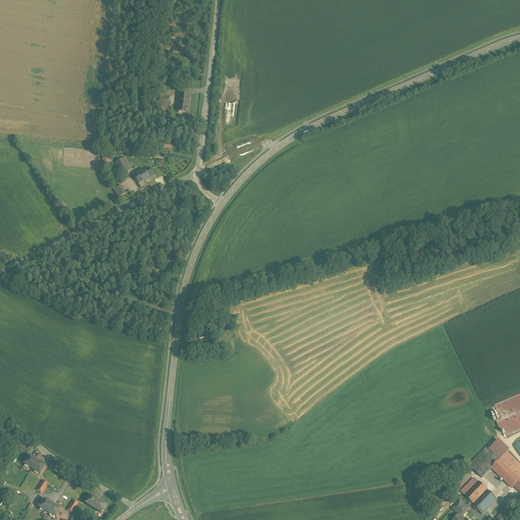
[(179,94),(178,102),(189,103),(190,95),(179,94)]
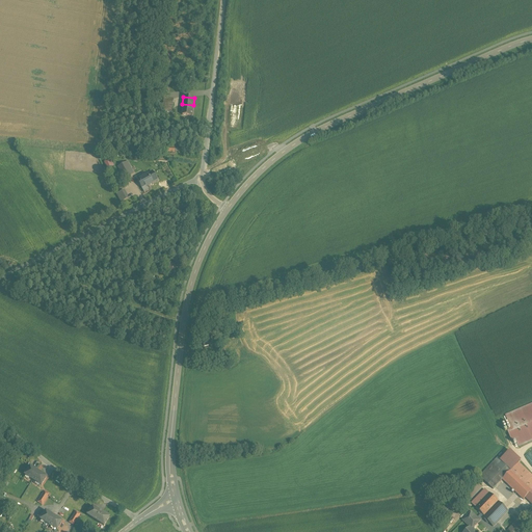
[(163,98),(162,108),(173,109),(174,99),(163,98)]
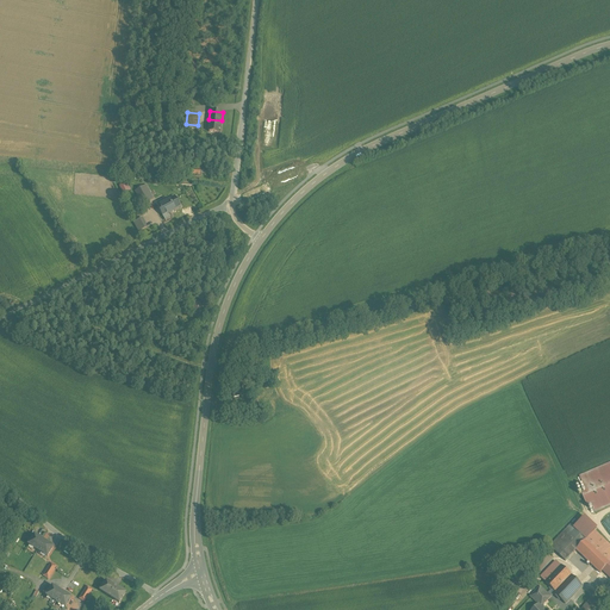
[(222,120),(209,119),(209,122),(210,122),(209,132),(221,134),(222,120)]
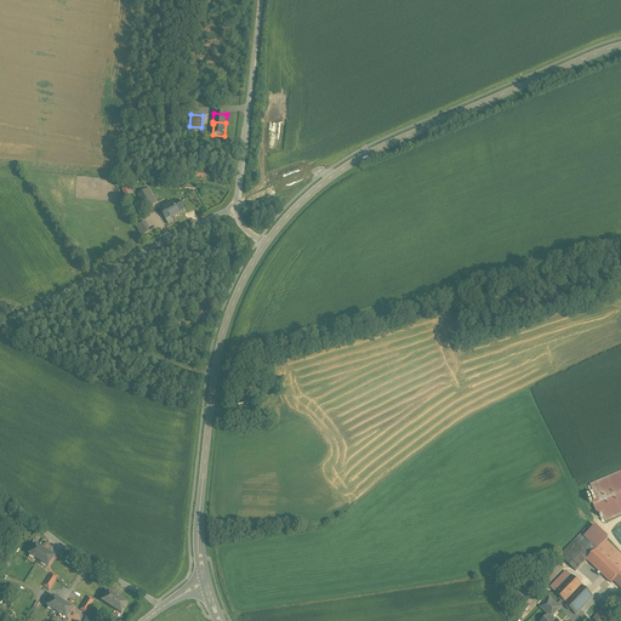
[(151,191),(140,197),(146,209),(158,203),(151,191)]
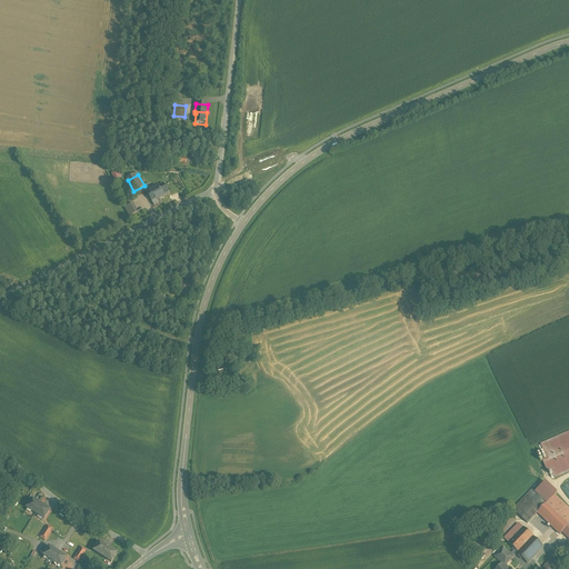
[(155,183),(145,189),(155,206),(160,202),(159,199),(168,193),(163,186),(158,189),(155,183)]
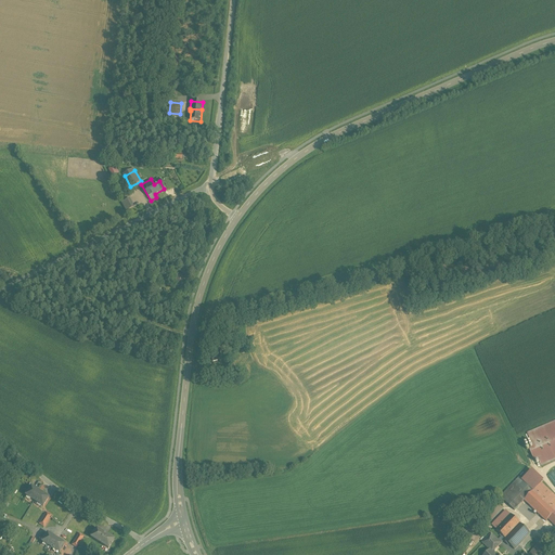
[(129,198),(121,203),(127,211),(133,207),(129,198)]
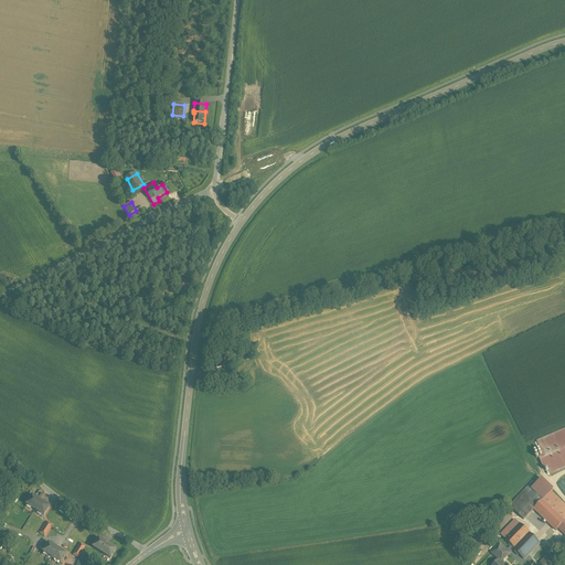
[(216,369),(226,366),(224,359),(220,360),(220,362),(215,363),(216,369)]
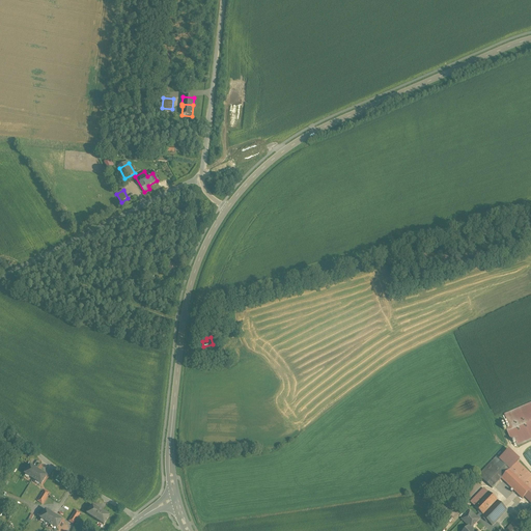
[(530,402),(504,415),(510,429),(514,439),(518,446),(530,440),(530,402)]
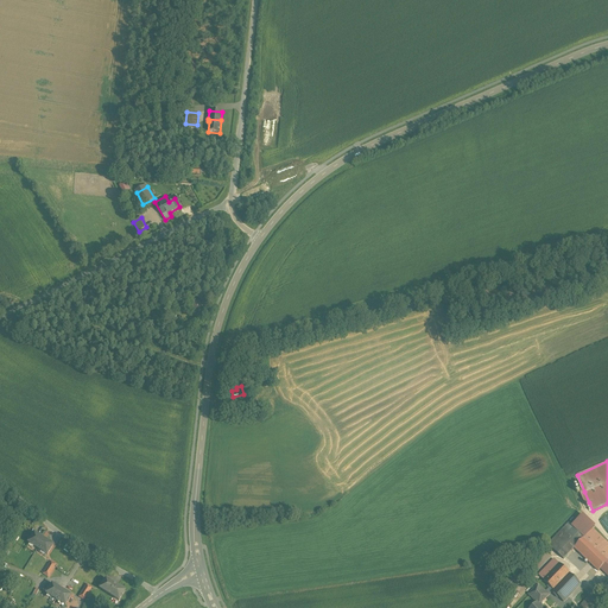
[(607,543),(593,529),(594,527),(582,515),(574,525),(574,526),(572,526),(569,524),(549,545),(563,559),(574,549),(599,571),(601,569),(607,575),(607,543)]
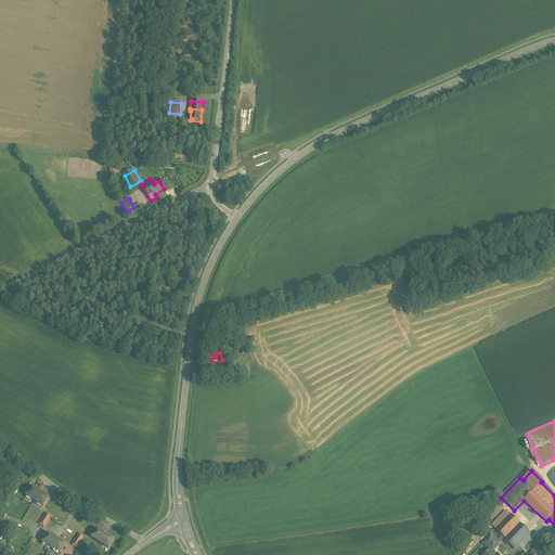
[(49,499),(31,487),(25,495),(43,507),(49,499)]
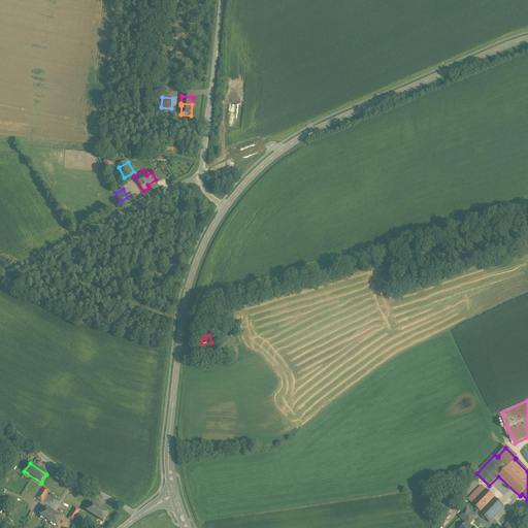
[(463,500),(479,485),(473,480),(458,495),(463,500)]
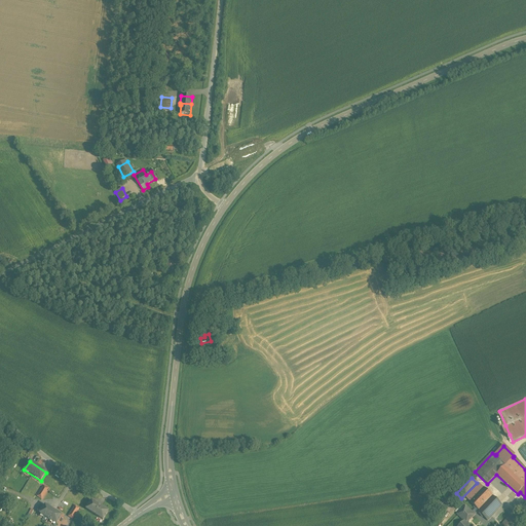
[(471,501),(484,488),(481,485),(467,498),(471,501)]
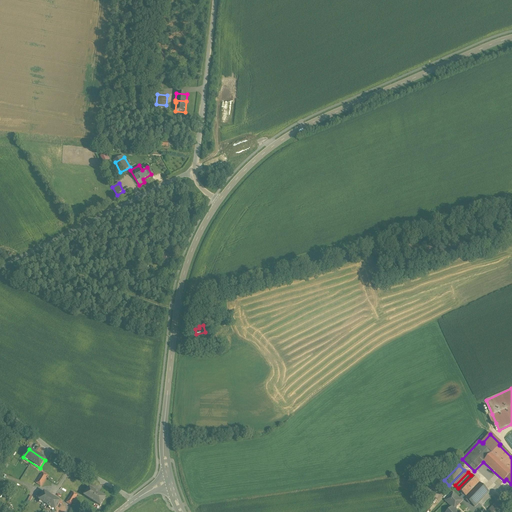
[(47,476),(43,473),(36,484),(40,487),(47,476)]
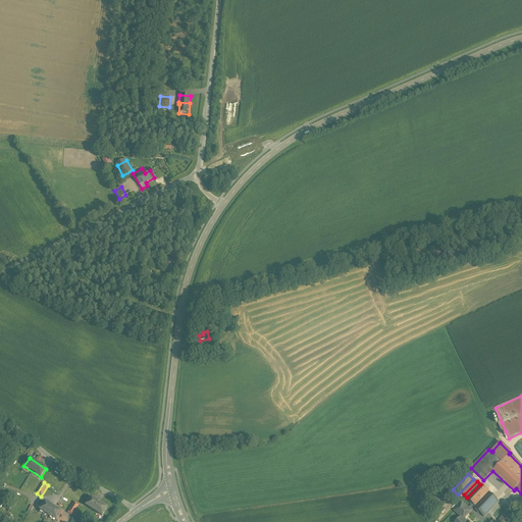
[(499,502),(480,484),(467,498),(467,499),(485,516),(499,502)]
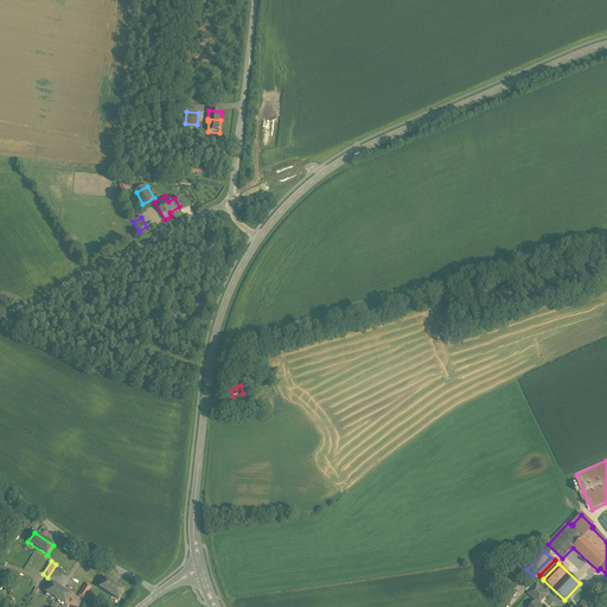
[(125,590),(106,579),(100,588),(119,600),(125,590)]
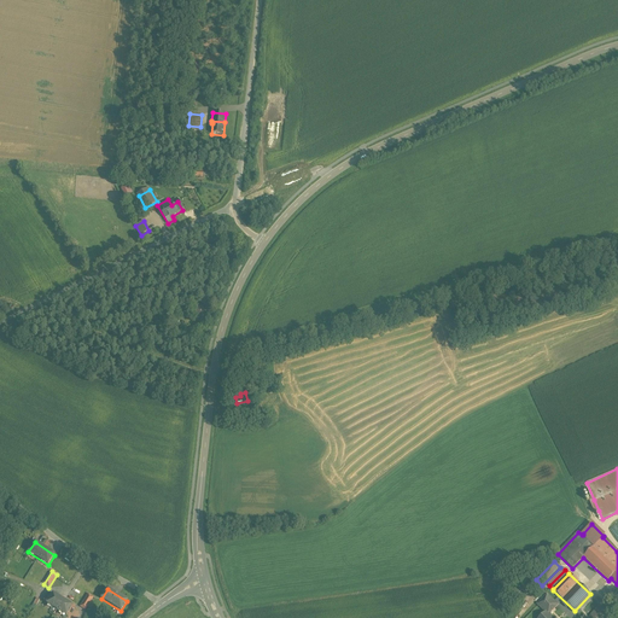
[(73,607),(53,594),(47,604),(66,617),(73,607)]
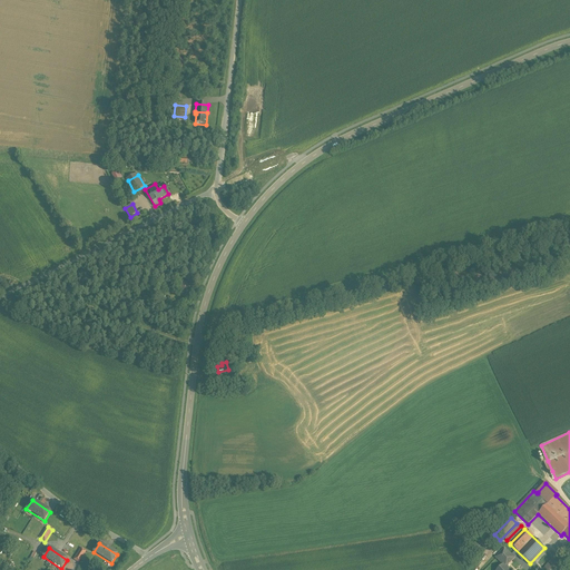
[(86,551),(81,549),(74,560),(79,563),(86,551)]
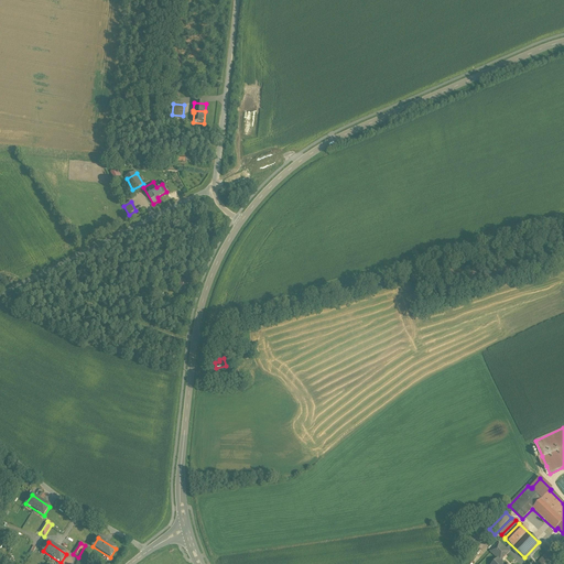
[(498,559),(500,561),(500,560),(509,552),(499,543),(491,552),(498,559)]
